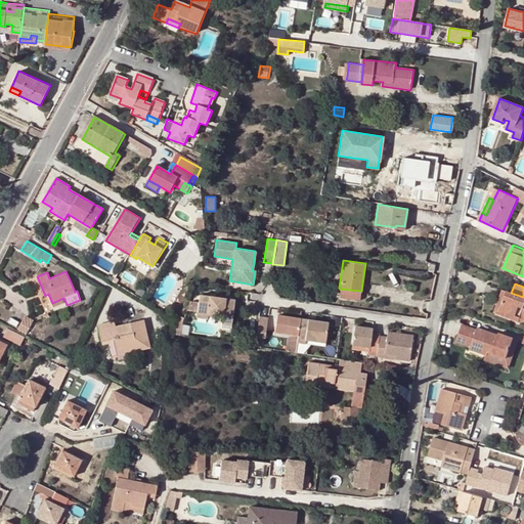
[(359,299),(360,291),(340,289),(339,296),(359,299)]
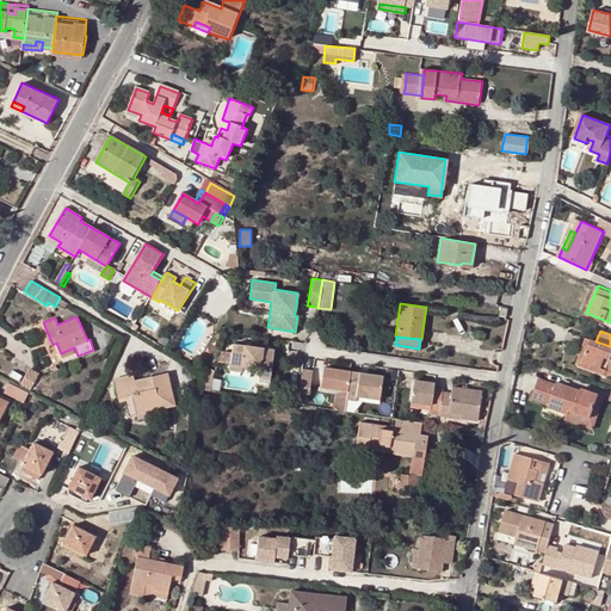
[(605,371),(582,364),(591,340),(586,338),(576,365),(604,376),(605,371)]
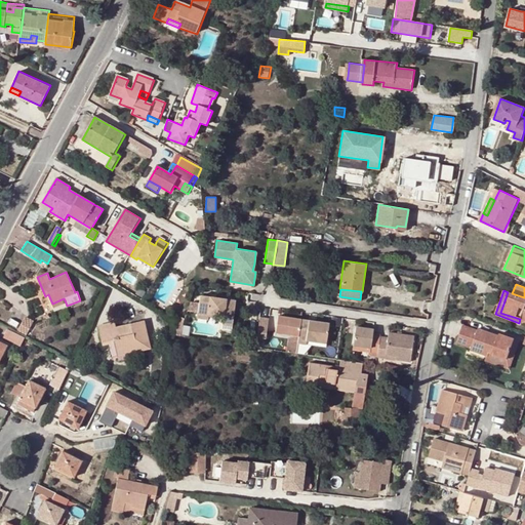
[(524,297),(512,293),(508,292),(500,313),(520,319),(524,321),(524,297)]
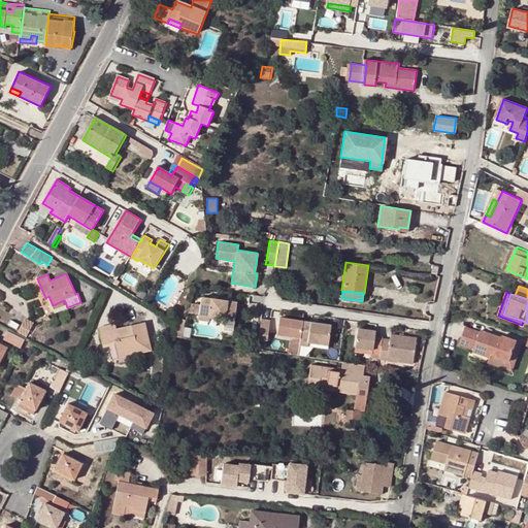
[(201,298),(199,315),(209,317),(225,319),(223,331),(233,332),(237,303),(201,298)]
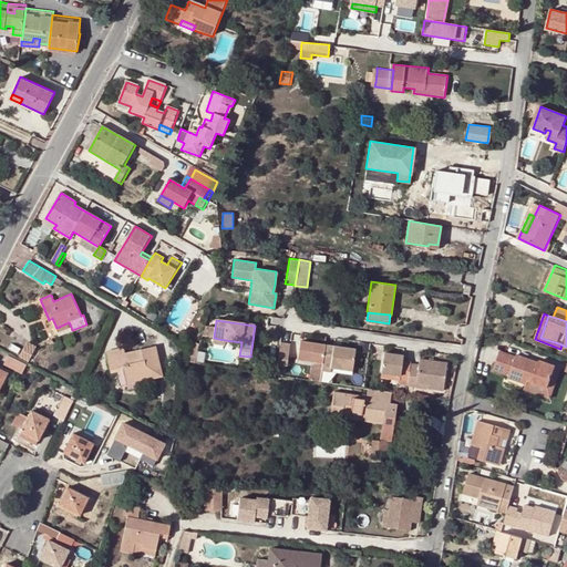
[(28,340),(24,346),(33,350),(37,344),(28,340)]
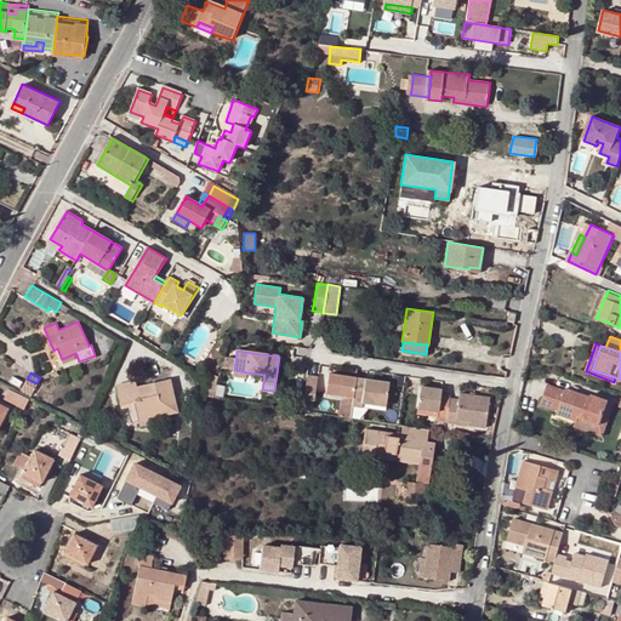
[(354,387),(355,377),(351,377),(328,374),(325,394),(341,397),(353,398),(354,387)]
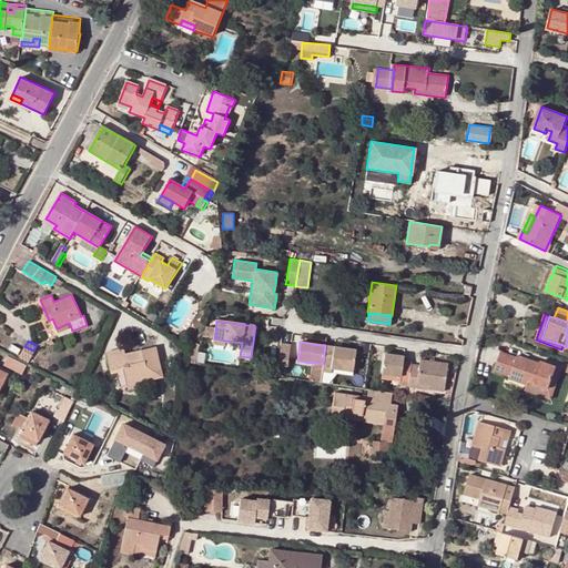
[(277,364),(286,365),(290,344),(281,343),(277,364)]
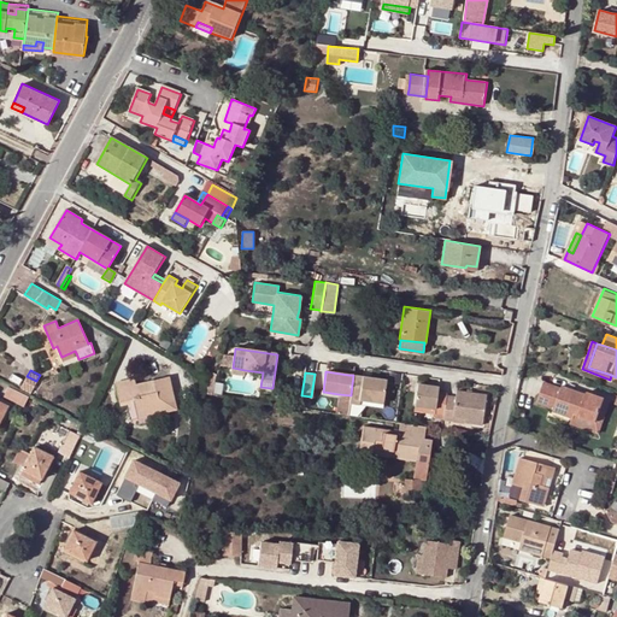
[(27,376),(22,387),(30,392),(36,381),(27,376)]
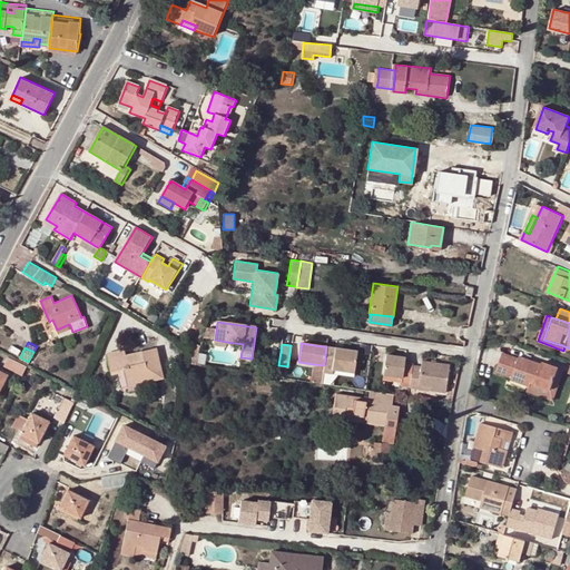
[(325,355),(324,365),(323,372),(331,373),(332,370),(352,372),(354,372),(356,351),(334,347),(333,356),(325,355)]
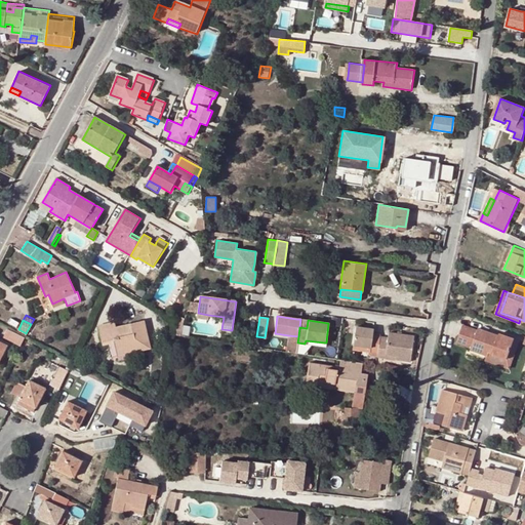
[(117,322),(98,325),(103,345),(114,342),(119,341),(121,351),(136,349),(137,353),(151,350),(146,322),(132,324),(132,325),(129,326),(128,325),(118,327),(117,322)]
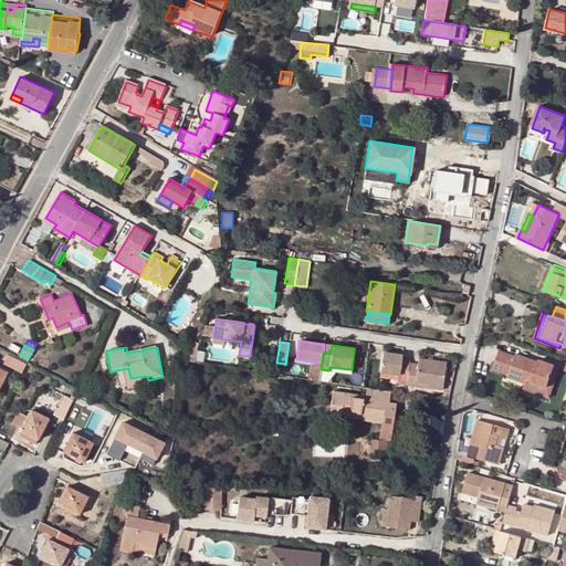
[(515,356),(500,349),(492,369),(509,375),(507,377),(526,384),(528,378),(548,386),(556,364),(540,358),(538,360),(516,353),(515,356)]
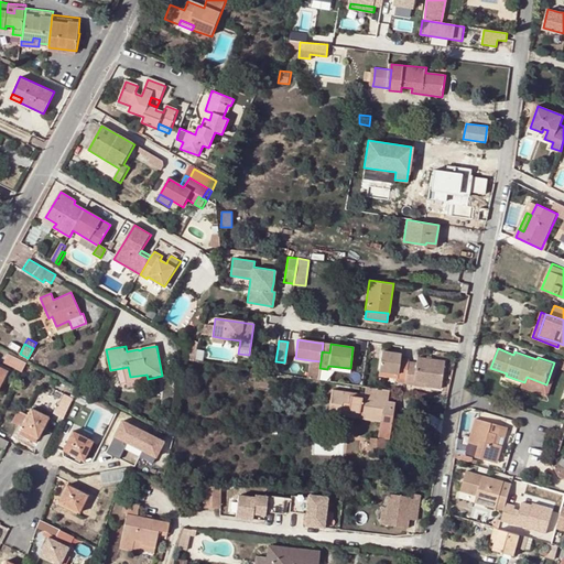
[(382,351),(379,370),(397,372),(397,378),(396,380),(404,381),(408,361),(408,359),(399,358),(400,354),(382,351)]
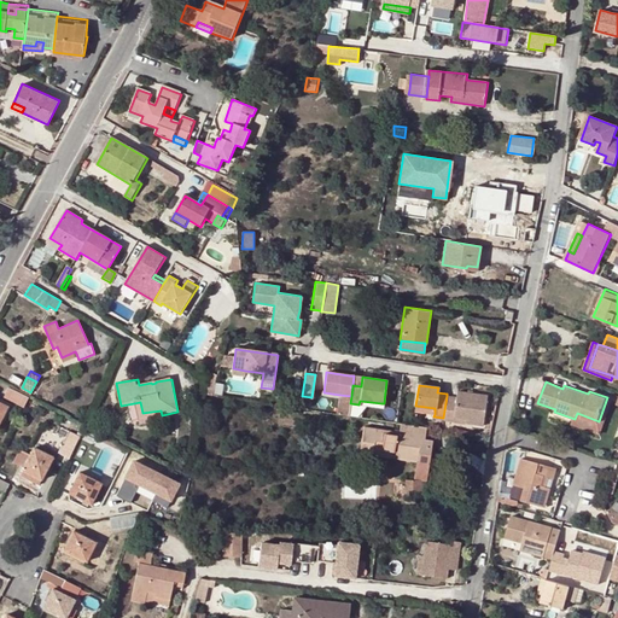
[(24,407),(29,397),(9,386),(4,396),(24,407)]
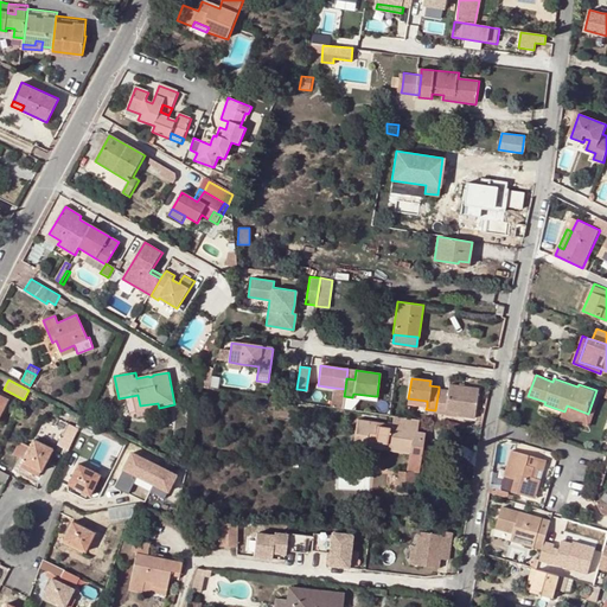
[(445,408),(457,410),(457,415),(473,417),(478,388),(448,384),(448,390),(439,389),(435,410),(435,411),(445,413),(445,408)]
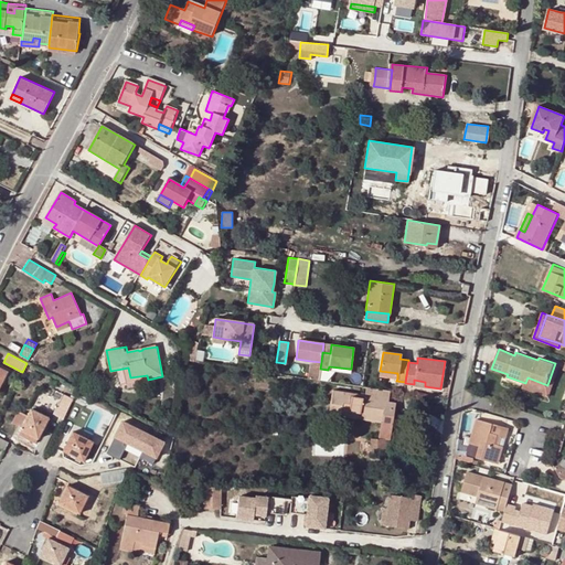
[(320,369),(321,362),(310,361),(308,376),(319,379),(320,369)]
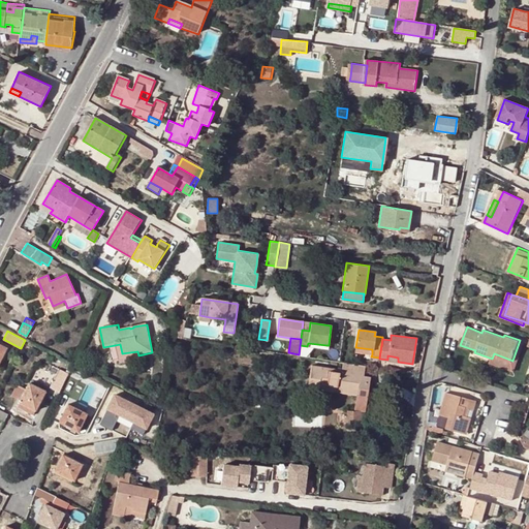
[(512,361),(494,353),(492,359),(491,362),(514,370),(524,341),(520,340),(512,361)]
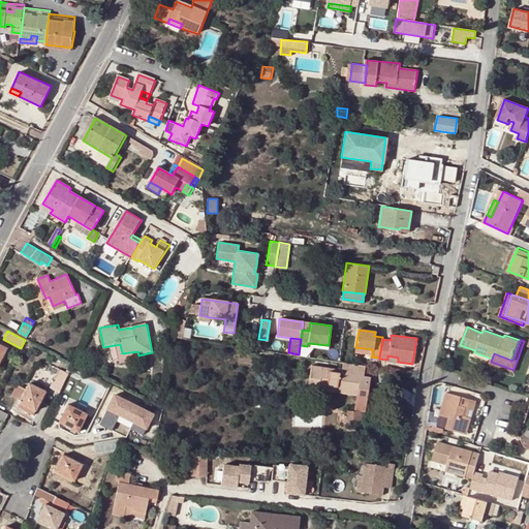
[(327,345),(308,343),(307,346),(300,345),(299,354),(306,355),(307,351),(311,347),(327,349),(327,345)]
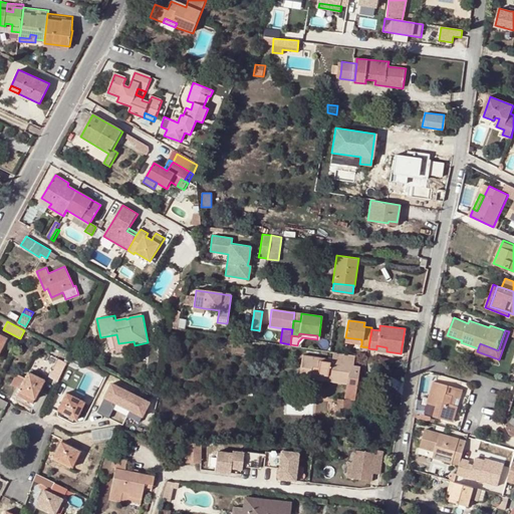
[(118,343),(116,334),(111,335),(114,348),(135,345),(134,341),(118,343)]
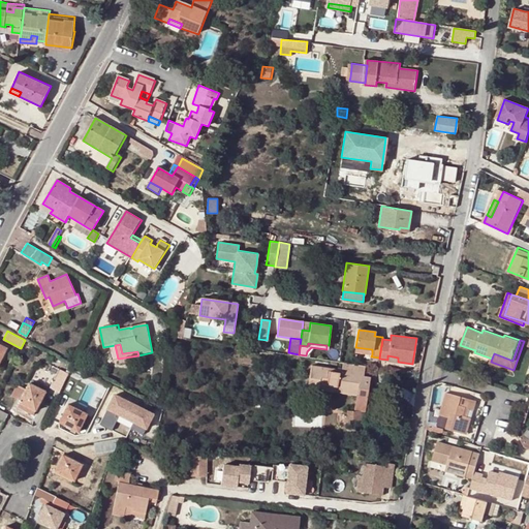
[(342,369),(312,364),(308,386),(319,390),(320,383),(358,390),(356,396),(354,410),(363,411),(366,411),(371,377),(364,376),(366,365),(344,362),(342,369)]
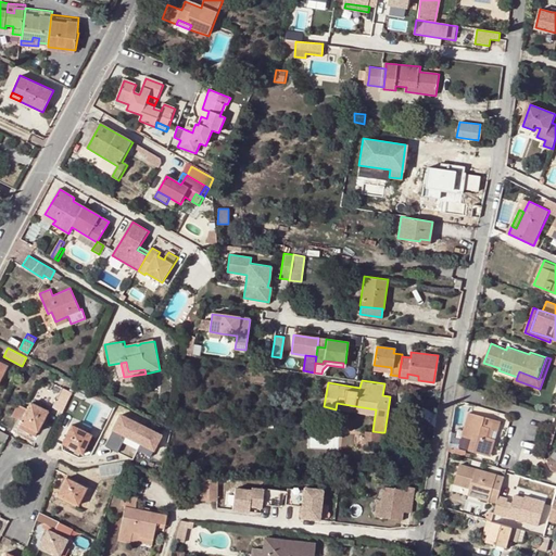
[(73,393),(62,388),(52,407),(54,408),(63,413),(72,394),(73,393)]
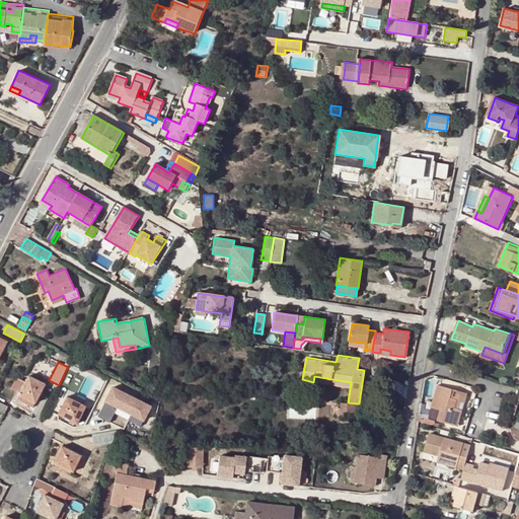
[(97,376),(99,372),(89,367),(87,372),(97,376)]
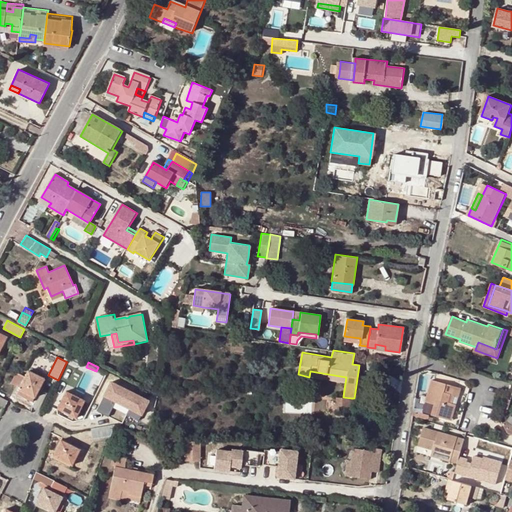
[(66,363),(58,380),(66,384),(74,367),(66,363)]
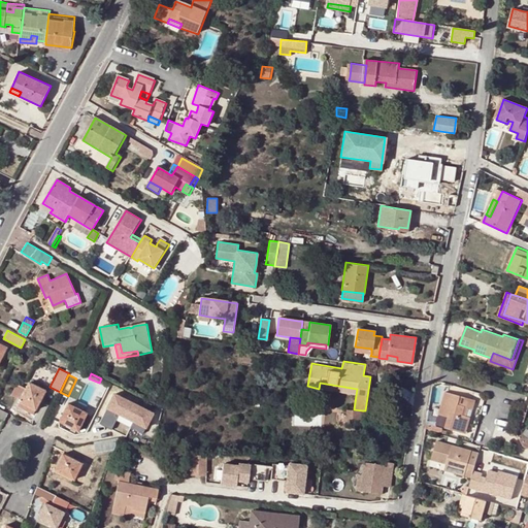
[(101,378),(99,383),(103,385),(102,386),(106,388),(108,382),(101,378)]
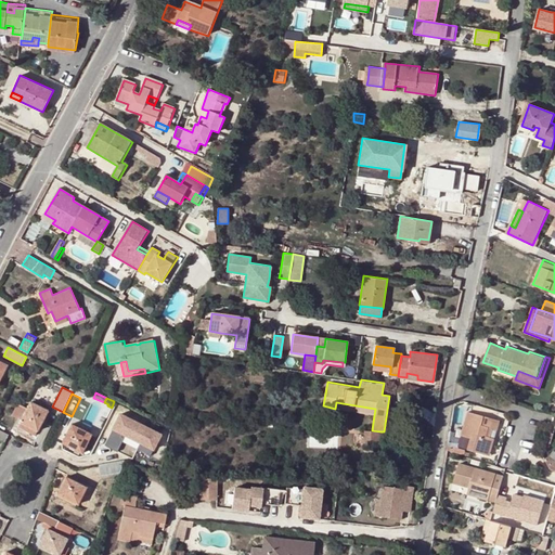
[(38,404),(48,410),(42,422),(47,424),(54,408),(52,407),(40,400),(38,404)]
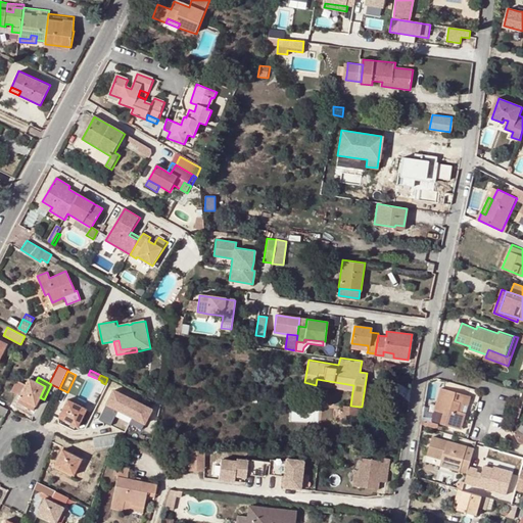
[(40,397),(45,386),(36,381),(29,378),(19,398),(35,407),(40,397)]
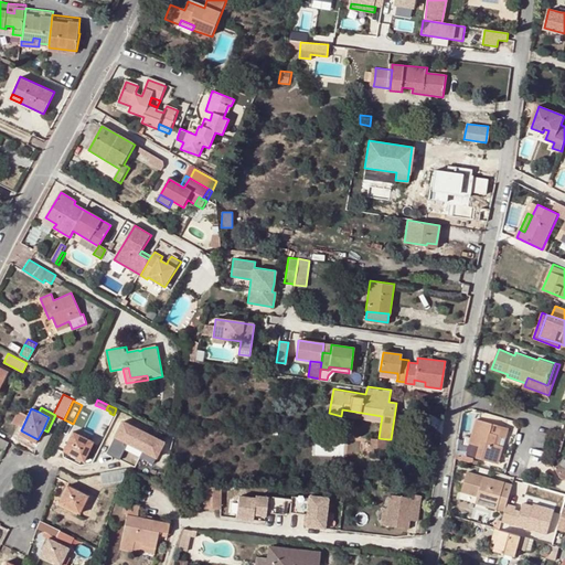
[(478,420),(470,444),(480,447),(477,459),(499,466),(504,447),(496,445),(499,437),(508,439),(510,430),(478,420)]
